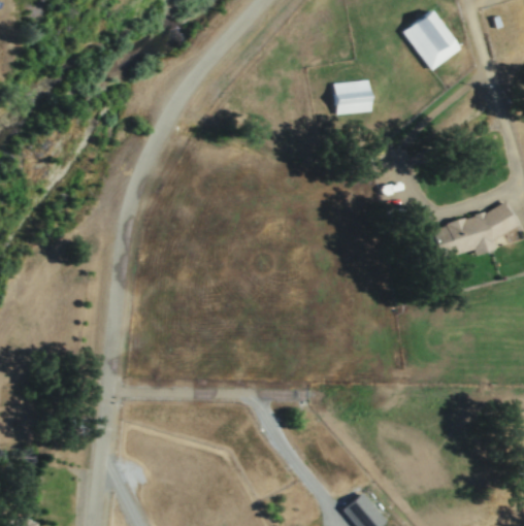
[(403,32),(432,70),(461,48),(432,10),(403,32)]
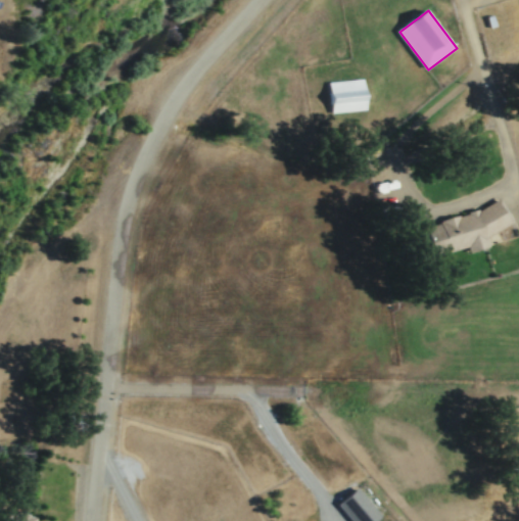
[(330,83),(333,113),(367,110),(364,80),(330,83)]
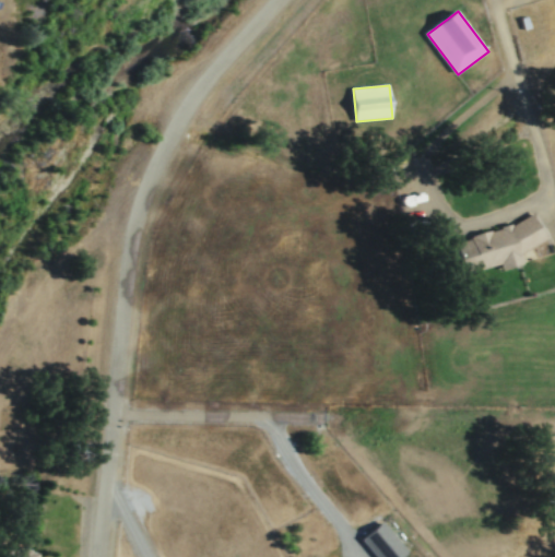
[(467,240),(510,227),(536,213),(552,237),(521,256),(474,270),(467,240)]
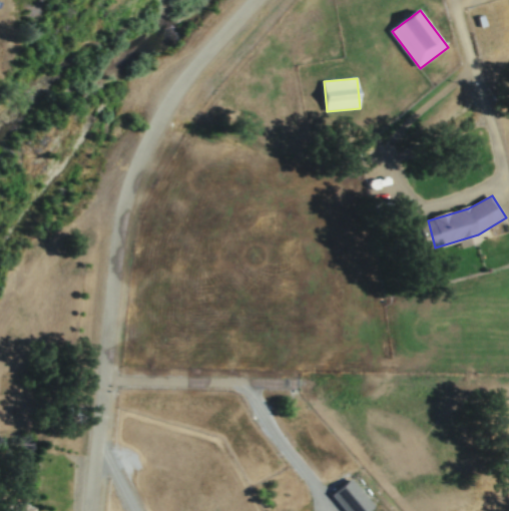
[(333,495),(346,510),(369,510),(375,506),(352,479),(333,495)]
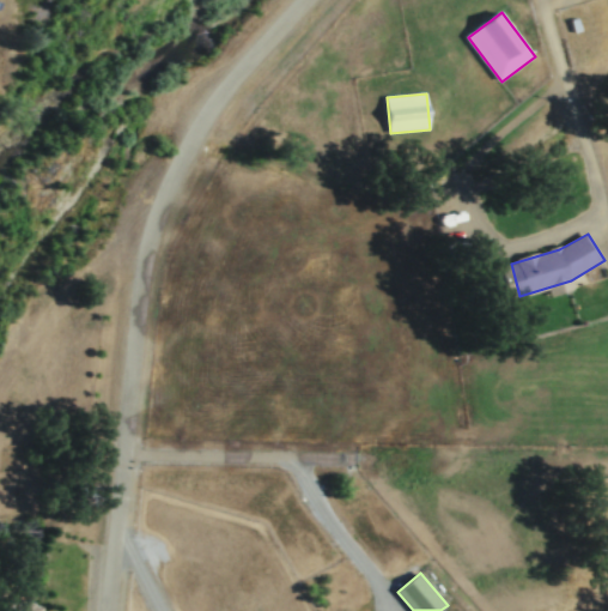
All buildings are outlined.
